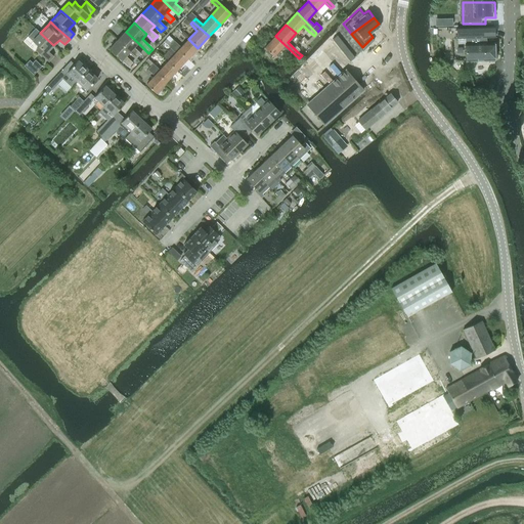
[(456,27),(455,27),(455,38),(457,38),(465,38),(466,61),(495,60),(494,43),(483,43),(483,38),(494,37),(494,26),(456,27)]
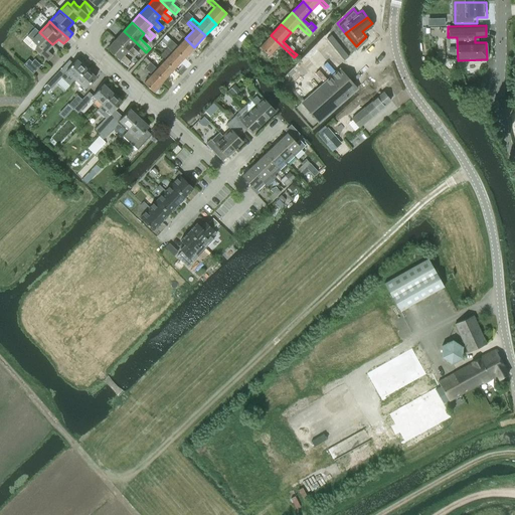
[(52,44),(39,32),(34,28),(27,36),(38,46),(35,49),(47,60),(52,55),(47,50),(52,44)]
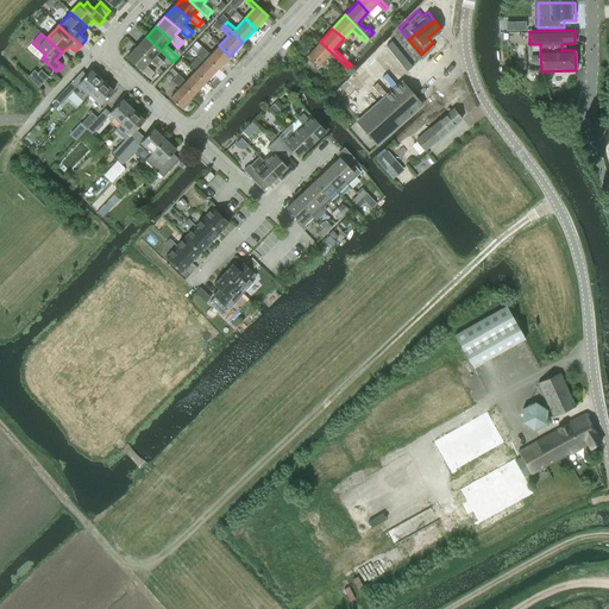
[(136,46),(151,61),(158,68),(163,62),(156,55),(161,50),(146,37),(136,46)]
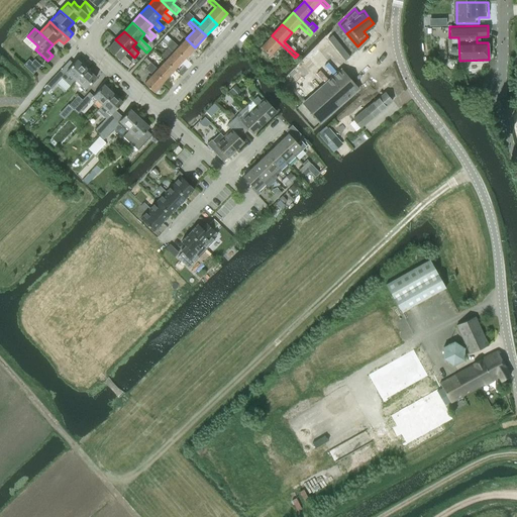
[(330,42),(331,43),(337,38),(336,37),(332,32),(326,37),(330,42)]
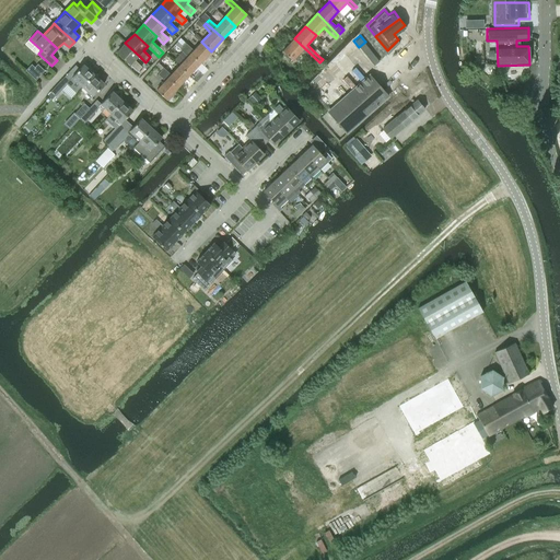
[(177,42),(200,63),(211,51),(201,42),(194,50),(181,38),(177,42)]
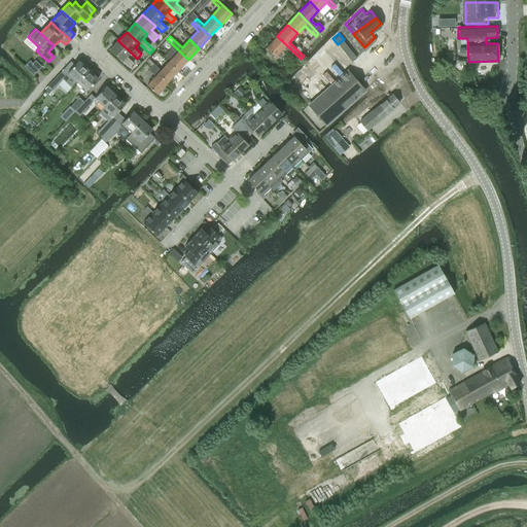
[(283,48),(290,55),(294,59),(292,61),(296,64),(301,59),(277,36),(266,48),(275,57),(283,48)]
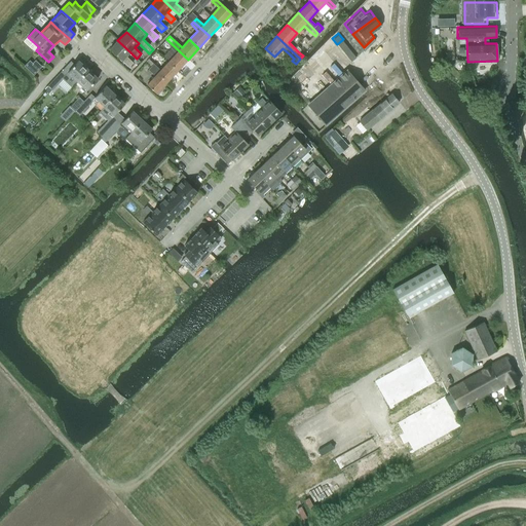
[(176,53),(168,62),(178,71),(188,60),(166,39),(162,44),(167,48),(170,47),(176,53)]
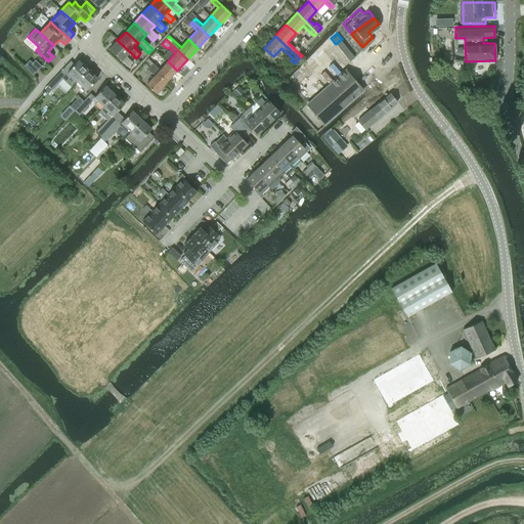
[(126,56),(130,52),(117,40),(108,49),(128,67),(132,62),(126,56)]
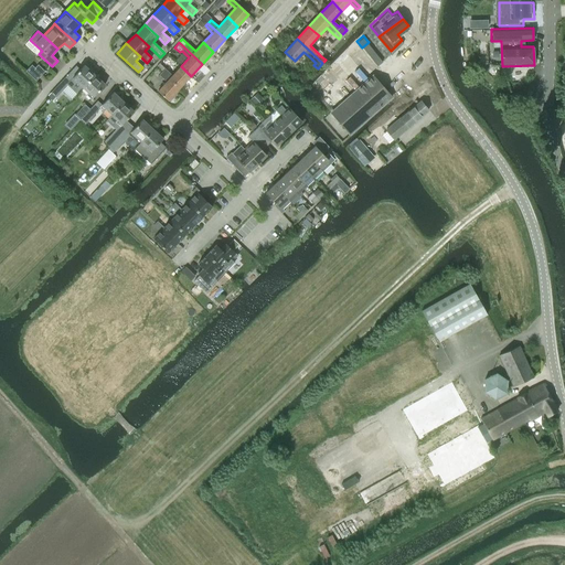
[(160,49),(164,53),(170,48),(164,44),(160,49)]
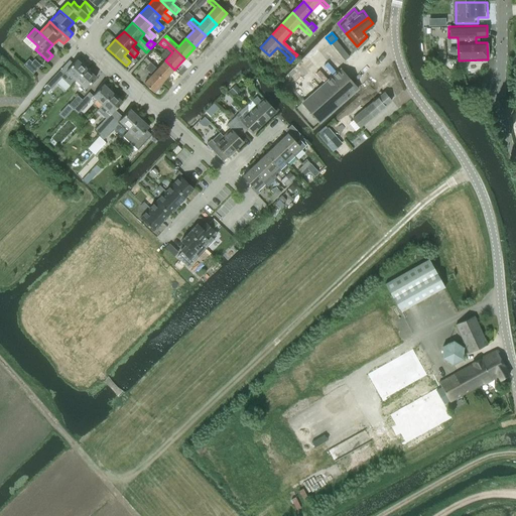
[(346,49),(340,54),(345,60),(351,55),(346,49)]
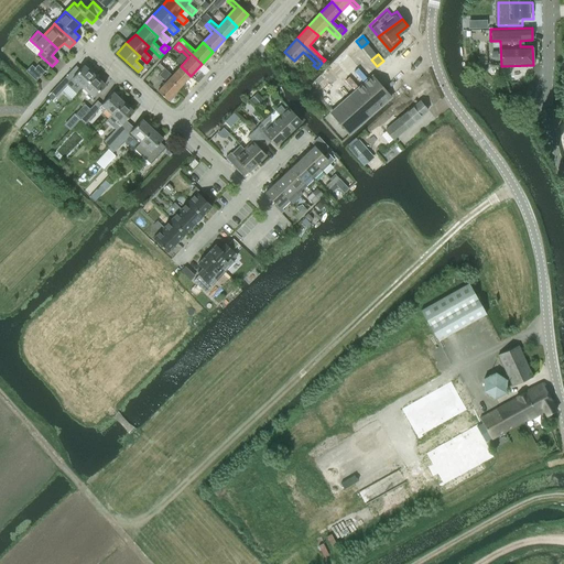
[(155,66),(179,88),(191,76),(181,66),(172,75),(165,68),(159,63),(155,66)]
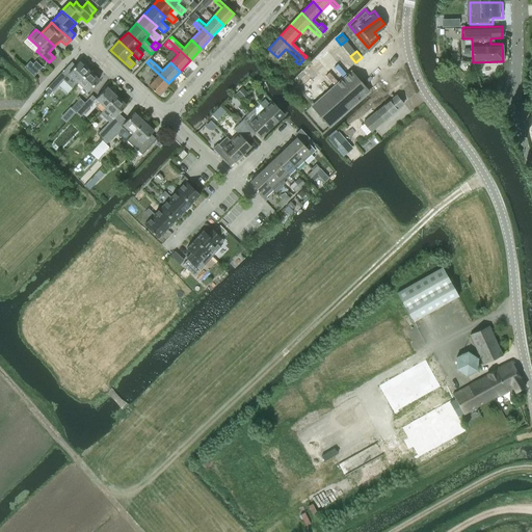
[(30,61),(24,68),(34,77),(40,71),(33,64),(30,61)]
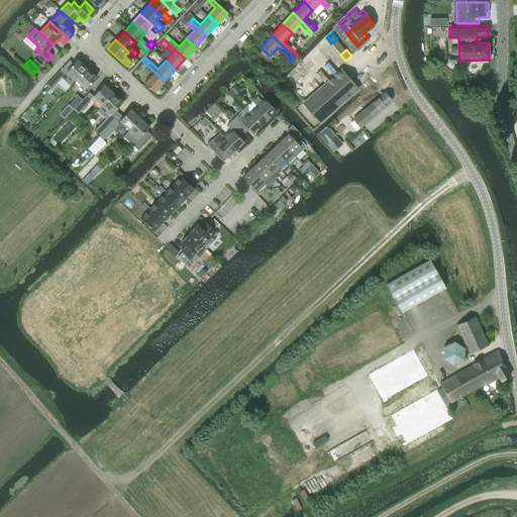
[(76,80),(87,69),(77,60),(65,73),(61,77),(62,78),(70,86),(76,80)]
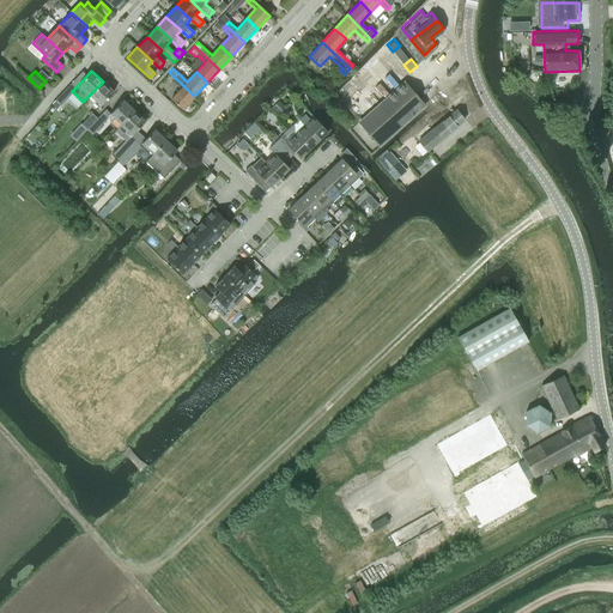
[(182,109),(194,96),(169,72),(167,76),(181,89),(171,99),(182,109)]
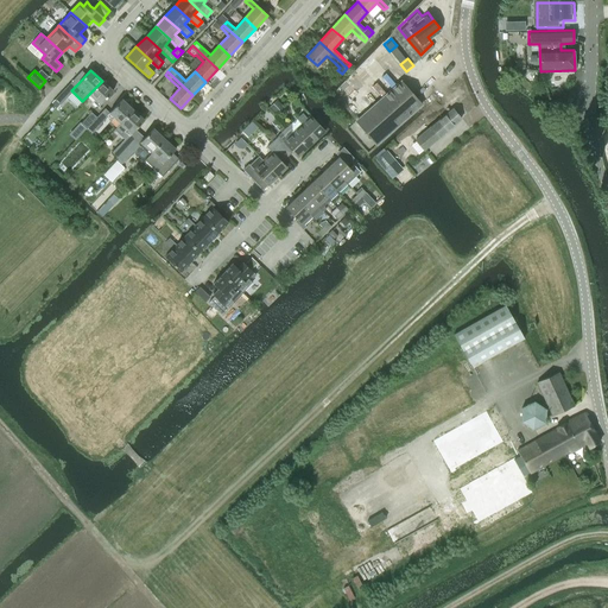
[(102,81),(89,94),(95,100),(93,102),(97,107),(113,92),(102,81)]
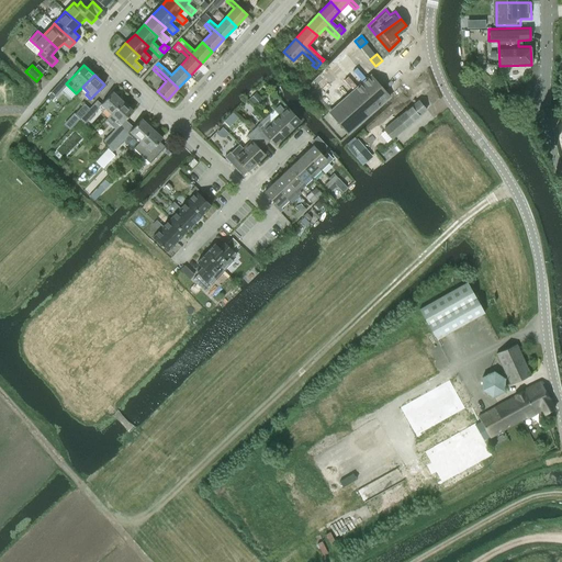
[(60,81),(51,92),(55,97),(66,87),(67,85),(66,83),(70,79),(66,76),(60,81)]
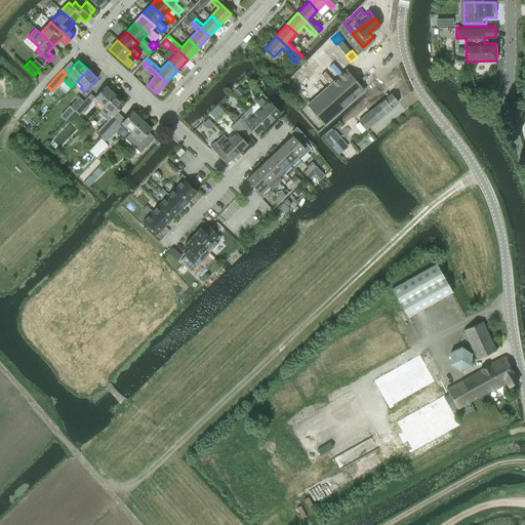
[(325,124),(364,90),(347,71),(308,105),(325,124)]
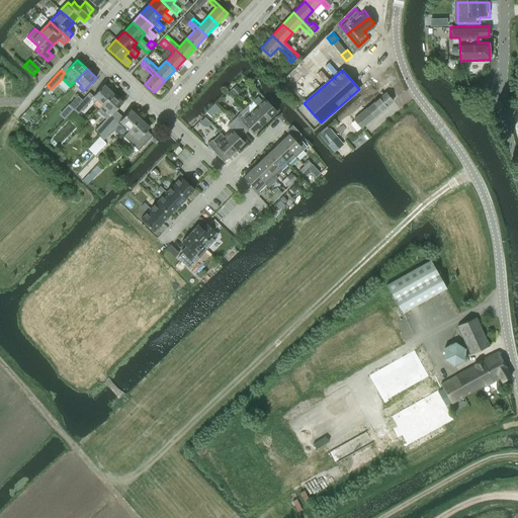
[(89,92),(82,100),(73,109),(78,114),(87,104),(92,99),(95,102),(97,100),(102,105),(113,93),(104,85),(93,96),(89,92)]
